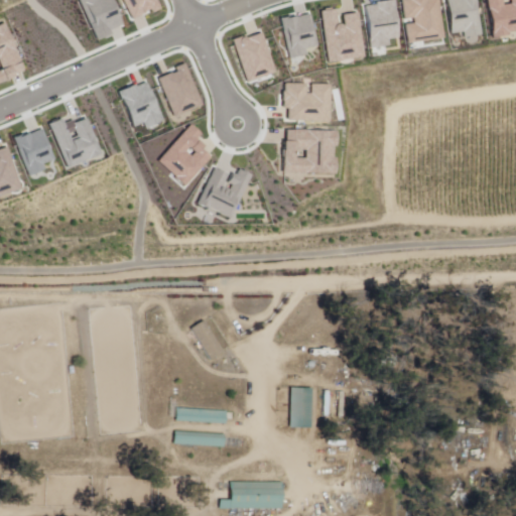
[(80,0),(116,0),(124,26),(91,35),(80,0)]
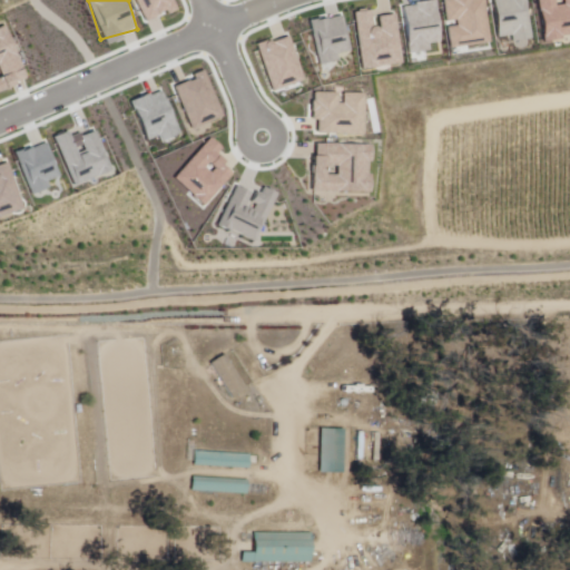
[(128,0),(167,0),(173,17),(136,27),(128,0)]
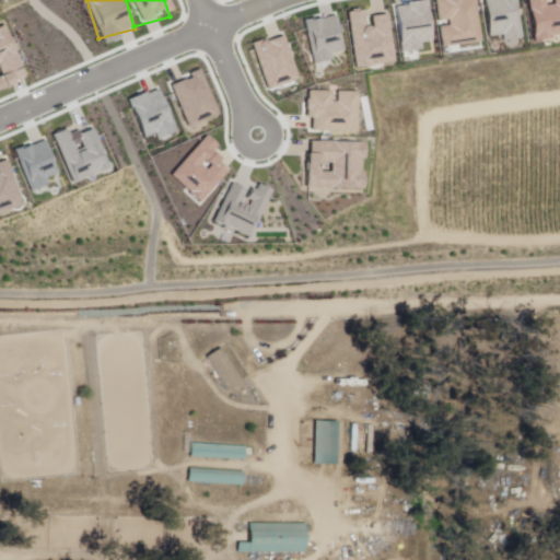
[(447,0),(476,0),(476,44),(447,43),(447,0)]
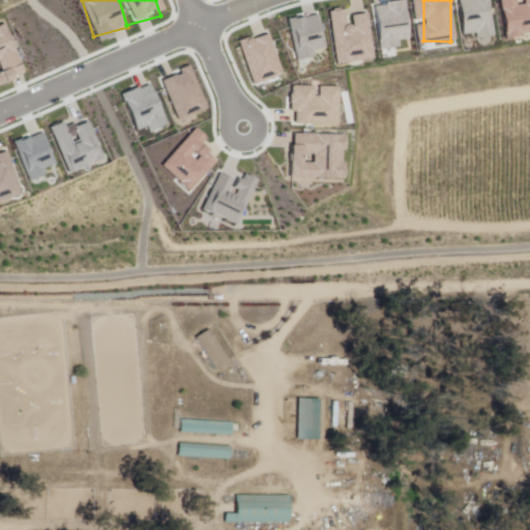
[(463,0),(490,0),(490,40),(463,39),(463,0)]
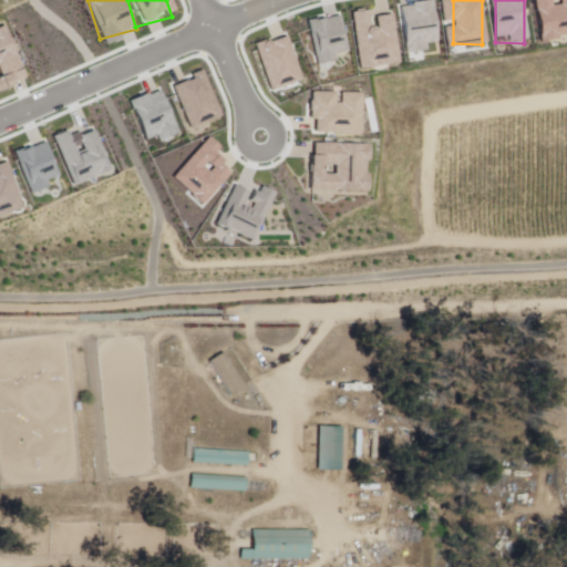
[(543,0),(566,0),(566,35),(543,35),(543,0)]
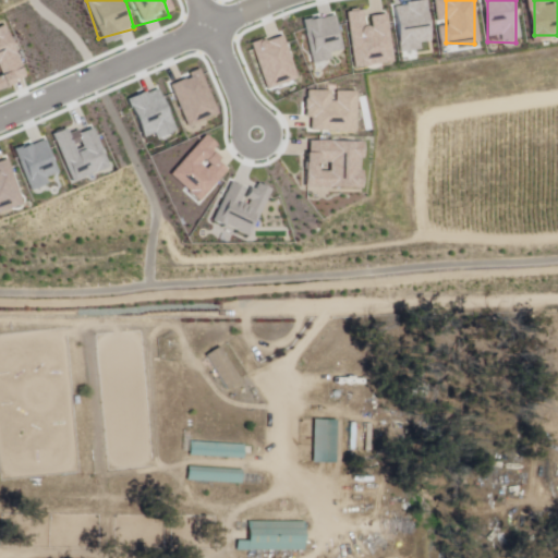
[(404,7),(433,7),(432,56),(403,56),(404,7)]
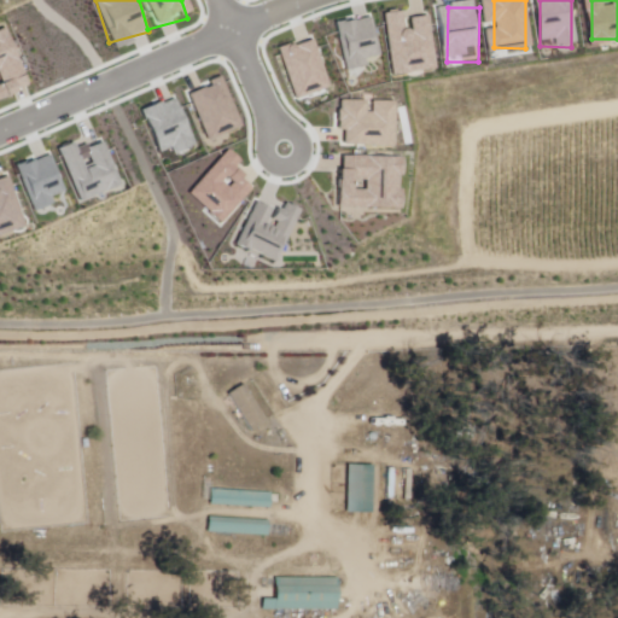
[(394,10),(425,10),(424,64),(392,64),(394,10)]
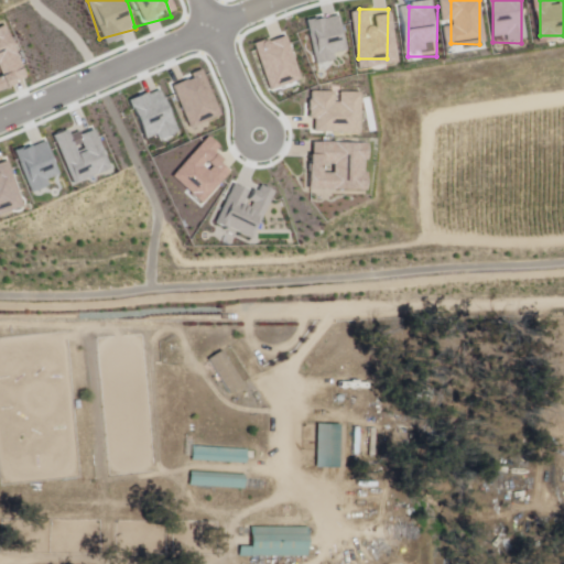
[(314,12),(343,12),(342,62),(313,62),(314,12)]
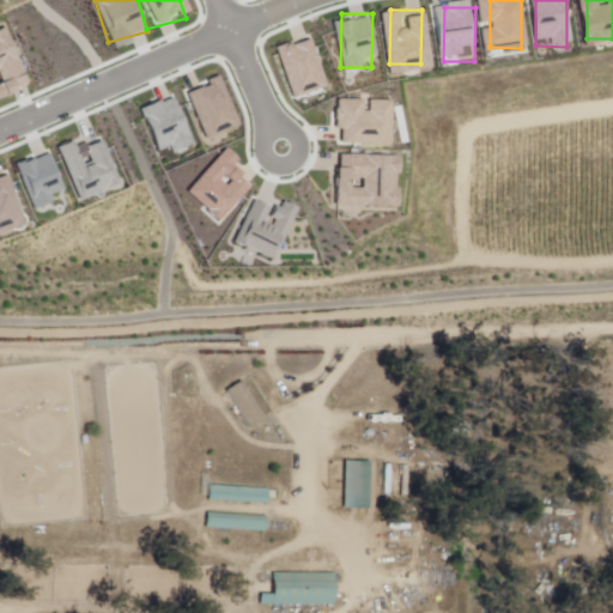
[(278,46),(317,35),(333,89),(293,99),(278,46)]
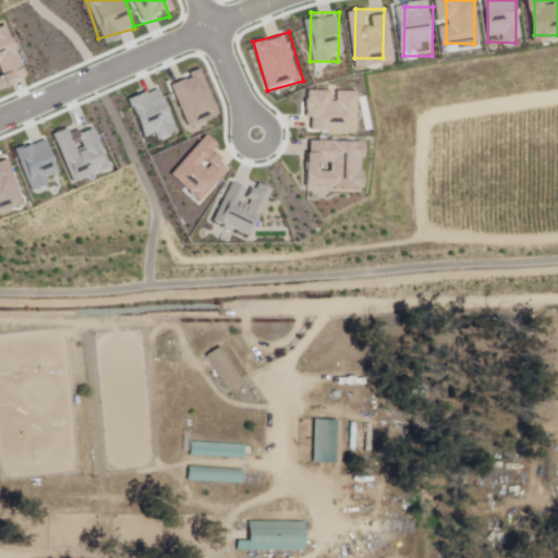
[(0,33),(1,33),(15,83),(0,86),(0,33)]
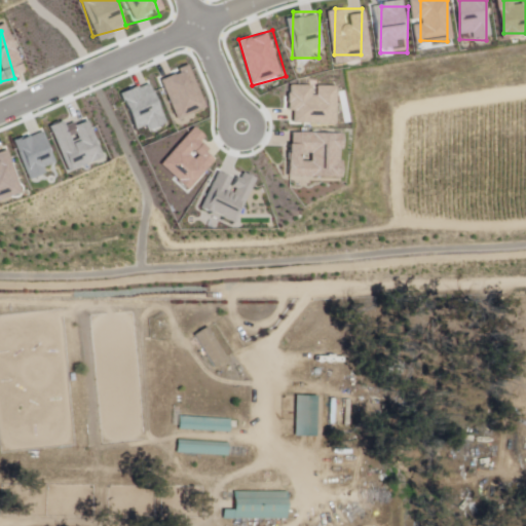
[(157,76),(191,67),(203,114),(171,123),(157,76)]
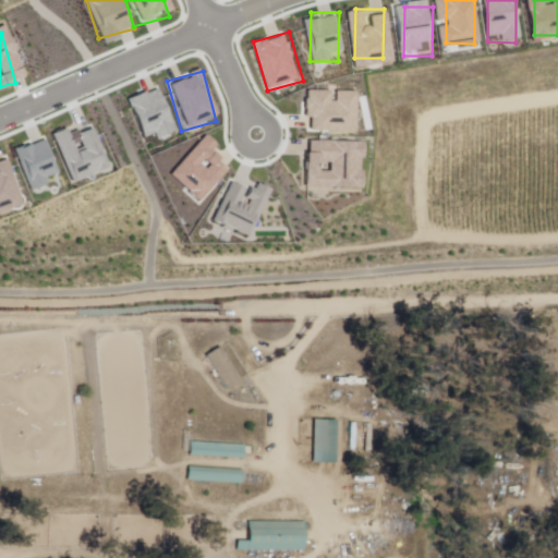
[(126,97),(161,87),(176,136),(140,146),(126,97)]
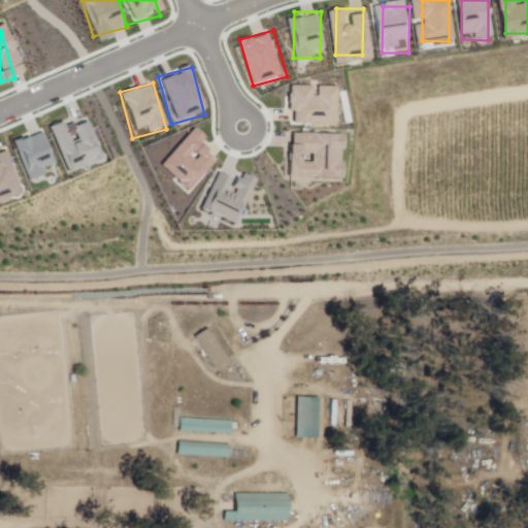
[(287,86),(285,120),(333,123),(335,89),(287,86)]
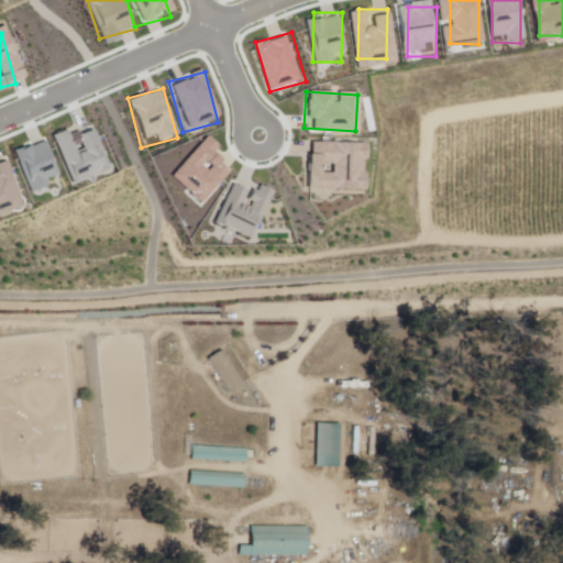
[(57,134),(94,124),(107,175),(72,185),(57,134)]
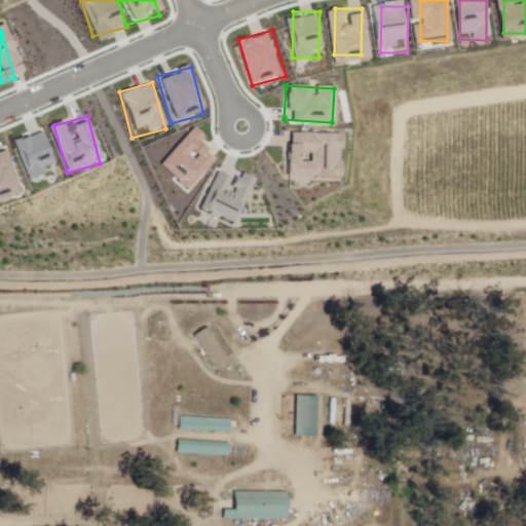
[(193,128),(204,138),(197,146),(211,157),(185,189),(160,170),(193,128)]
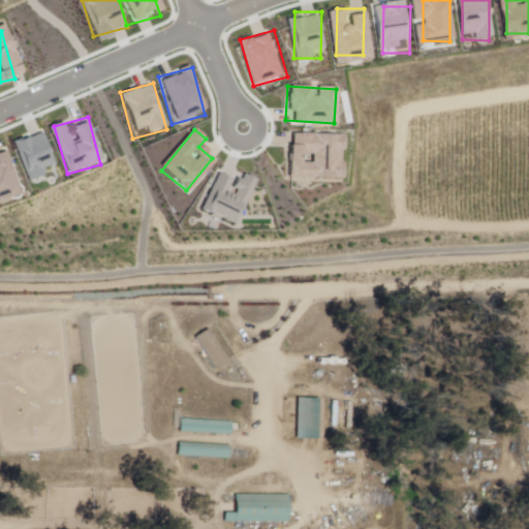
[(13,142),(47,132),(60,179),(26,188),(13,142)]
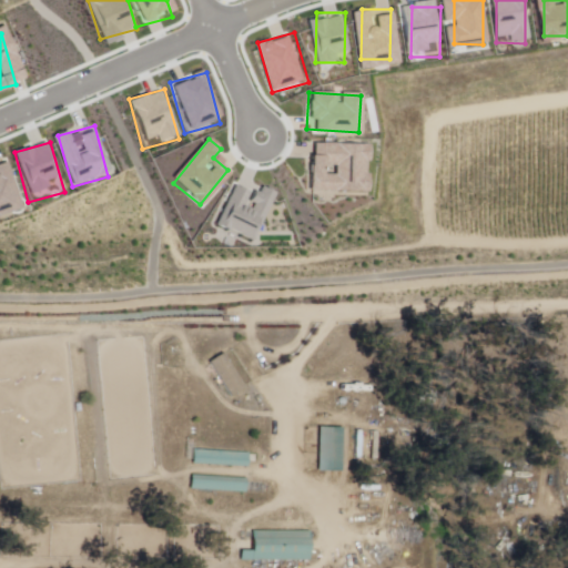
[(312,144),(312,191),(375,191),(375,144),(312,144)]
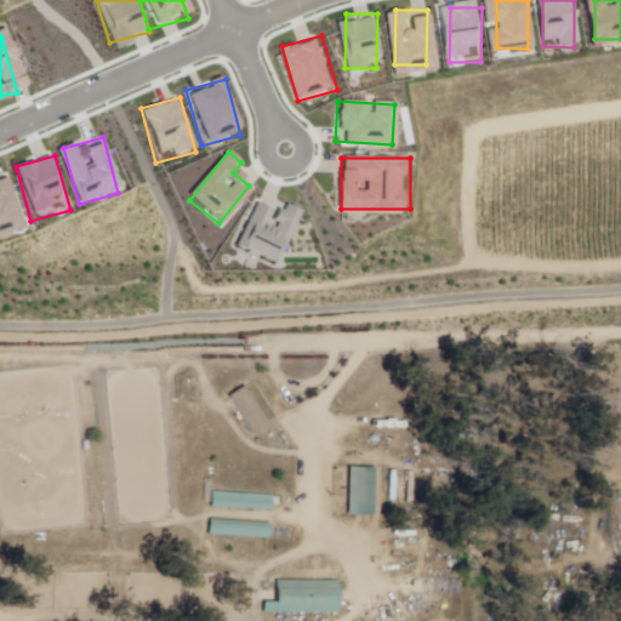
[(0,175),(7,174),(23,229),(0,235),(0,175)]
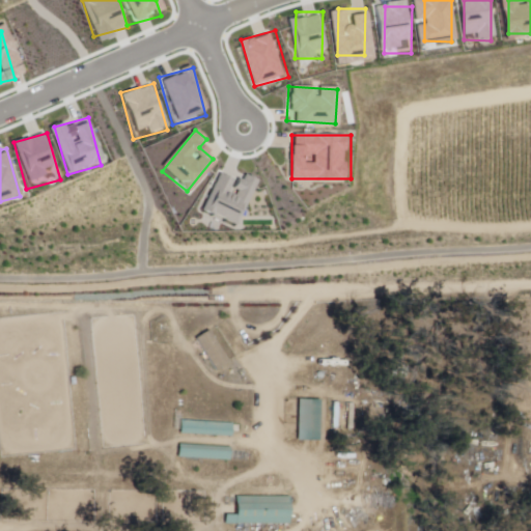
[(224,175),(240,185),(246,173),(263,184),(236,230),(203,212),(224,175)]
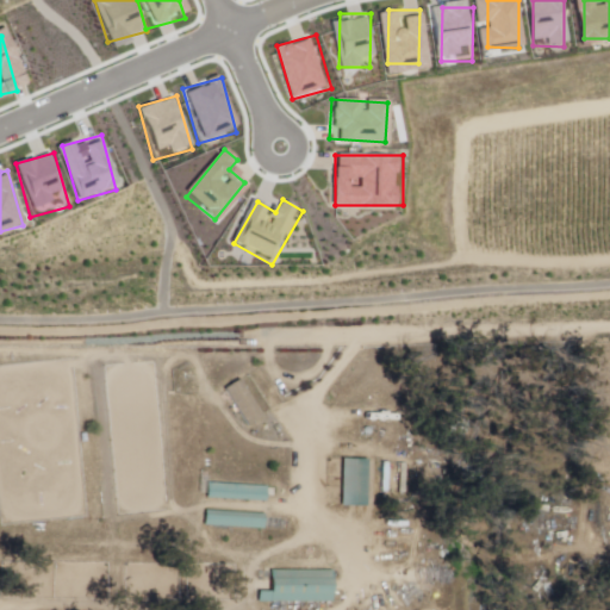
[(223,391),(241,380),(263,417),(246,428),(223,391)]
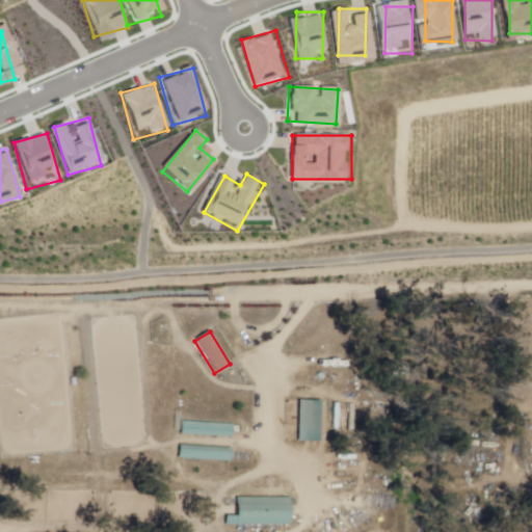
[(296,402),(320,402),(320,442),(297,442),(296,402)]
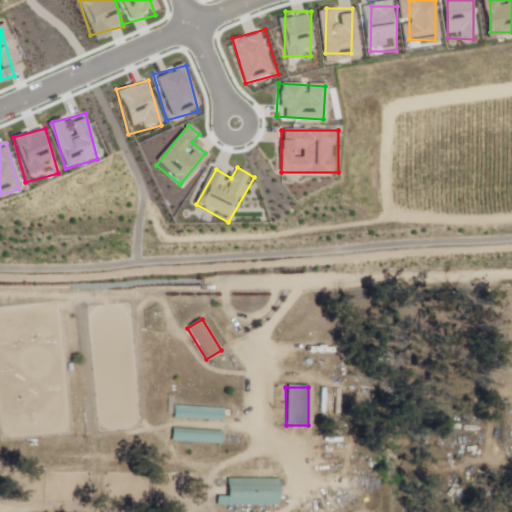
[(173,407),(223,409),(223,421),(173,419),(173,407)]
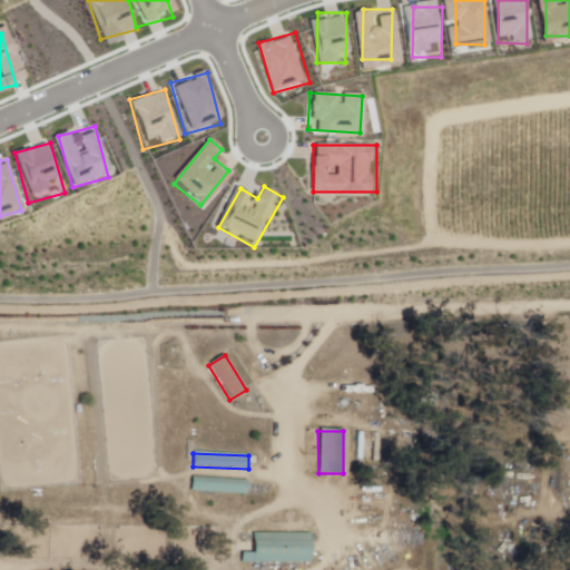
[(192,478),(248,481),(248,494),(190,491),(192,478)]
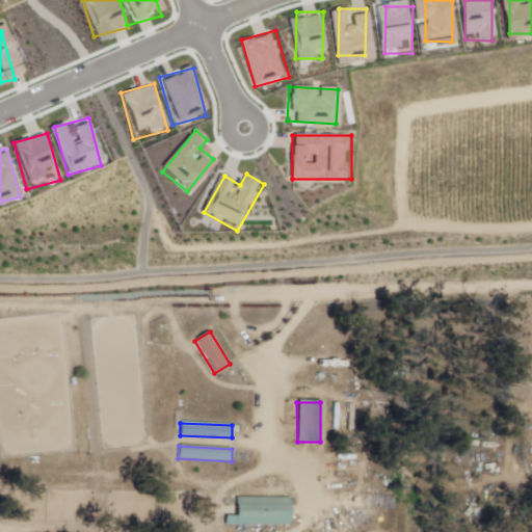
[(235,499),(235,519),(224,519),(224,526),(289,527),(289,500),(235,499)]
